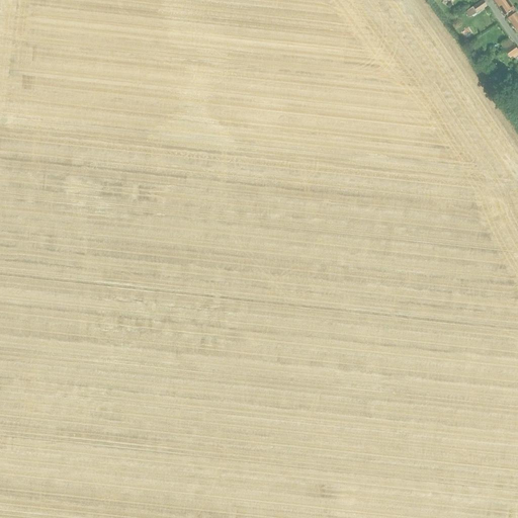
[(484,0),(466,12),(470,18),(487,6),(484,0)]
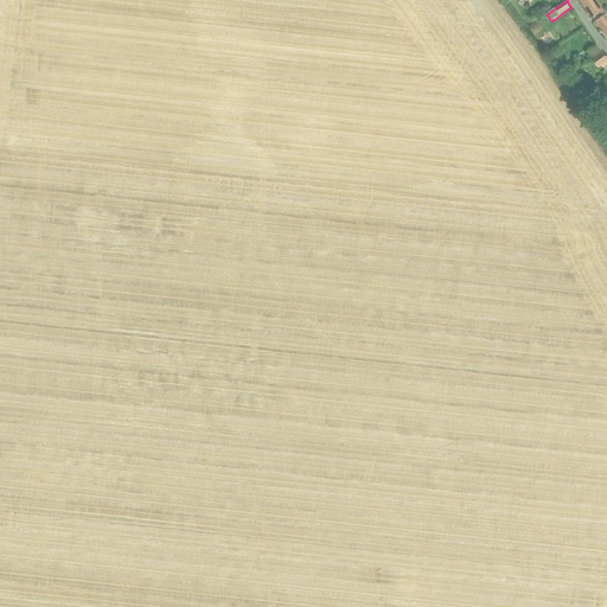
[(596,21),(601,18),(601,17),(606,13),(604,10),(602,11),(595,0),(577,0),(592,19),(594,18),(596,21)]
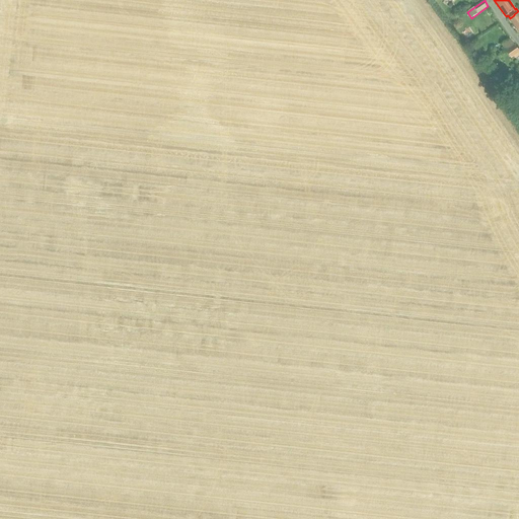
[(514,15),(510,18),(509,18),(518,32),(518,15),(517,13),(514,15)]
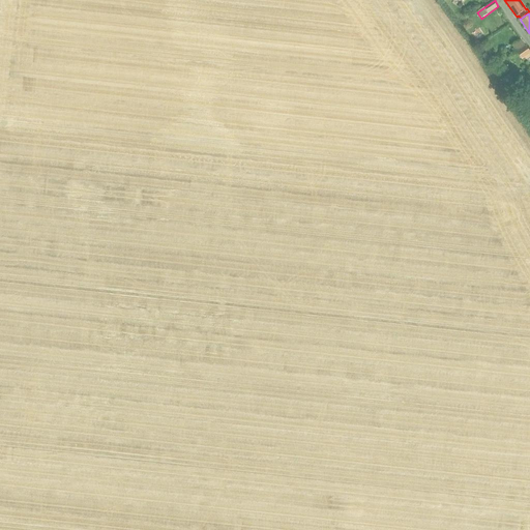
[(519,41),(512,47),(517,53),(526,47),(521,40),(519,41)]
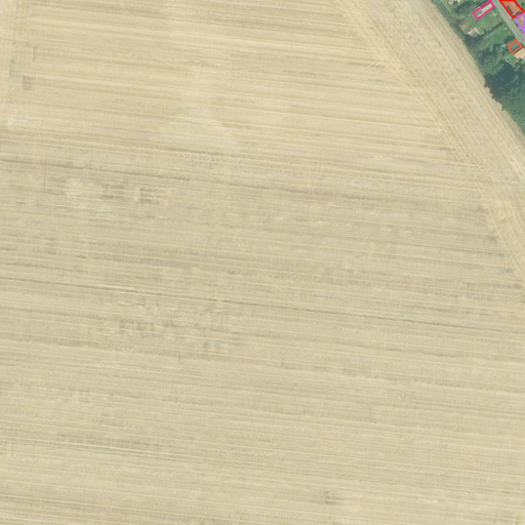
[(521,46),(512,52),(517,59),(524,54),(524,56),(524,55),(524,51),(521,45),(521,46)]
